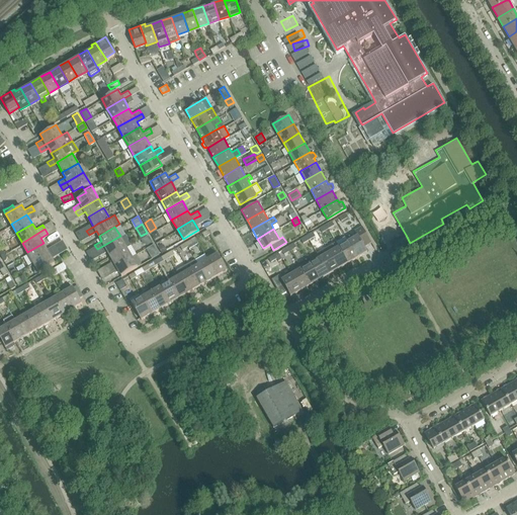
[(107,250),(109,255),(130,243),(124,234),(120,236),(97,249),(99,254),(107,250)]
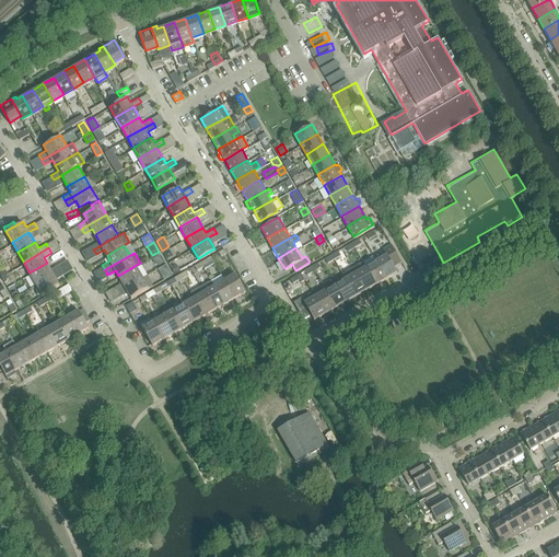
[(386,253),(375,259),(385,277),(396,270),(386,253)]
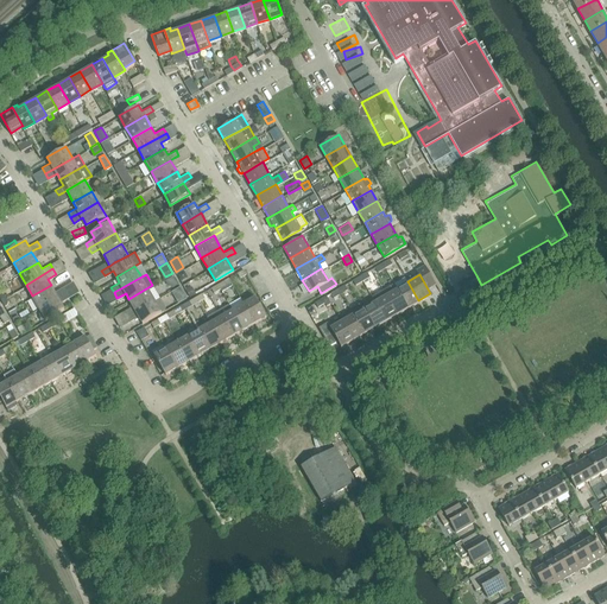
[(418,300),(408,281),(404,275),(393,281),(397,287),(408,306),(418,300)]
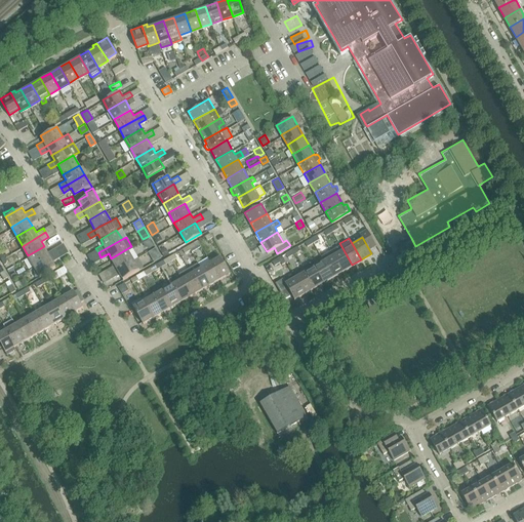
[(411,238),(406,241),(409,247),(414,244),(411,238)]
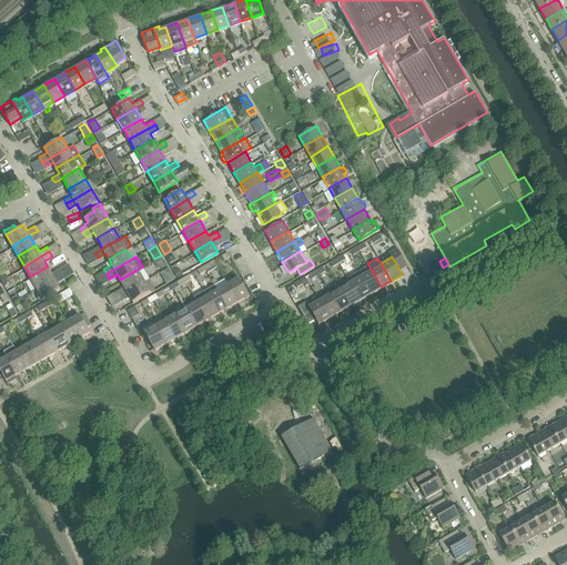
[(205,269),(206,270),(216,264),(213,259),(203,264),(205,269)]
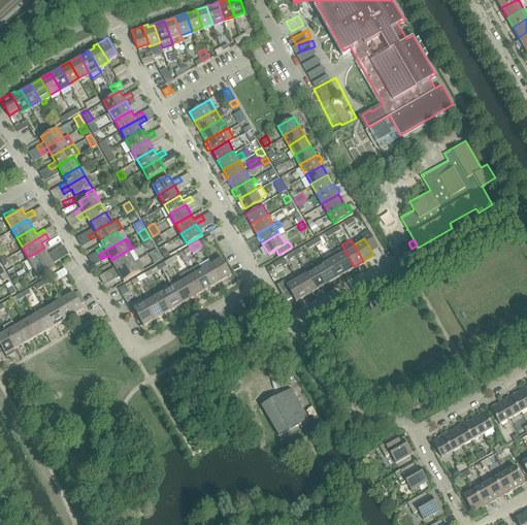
[(354,266),(344,250),(341,244),(332,251),(344,272),(354,266)]
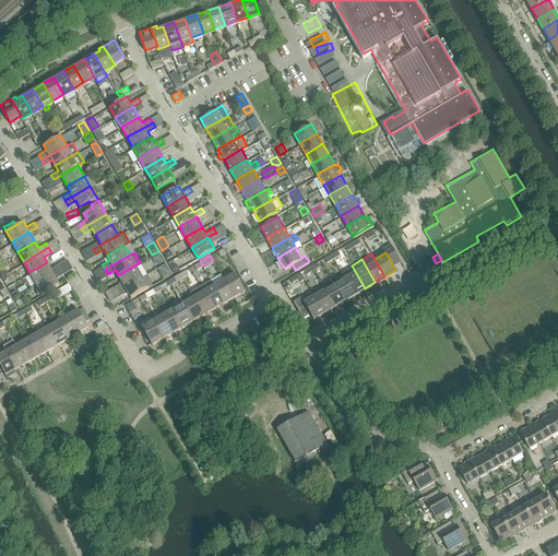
[(30,272),(35,282),(60,268),(58,263),(49,268),(47,262),(30,272)]
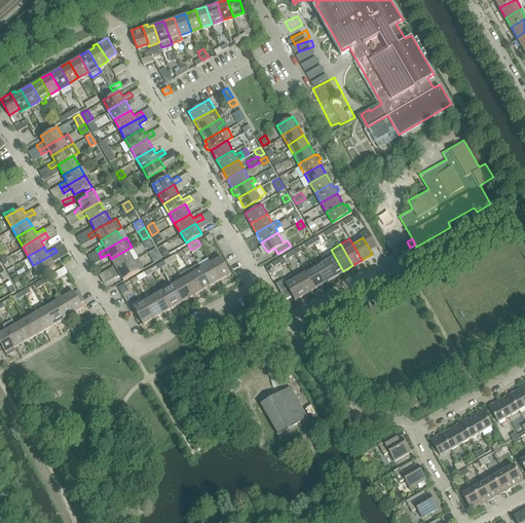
[(110,272),(133,259),(138,257),(132,247),(111,259),(114,264),(107,268),(110,272)]
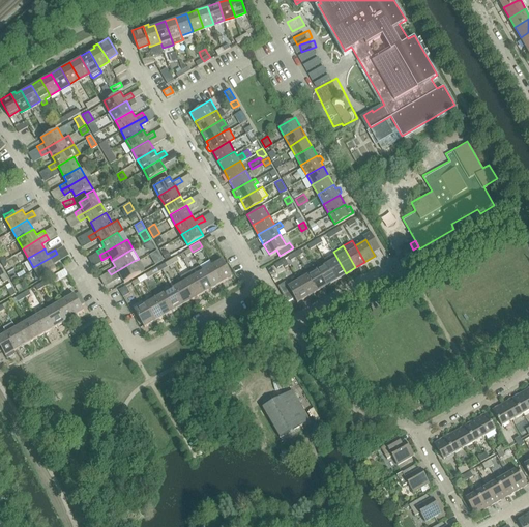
[(166,249),(162,251),(165,257),(170,254),(167,249),(166,249)]
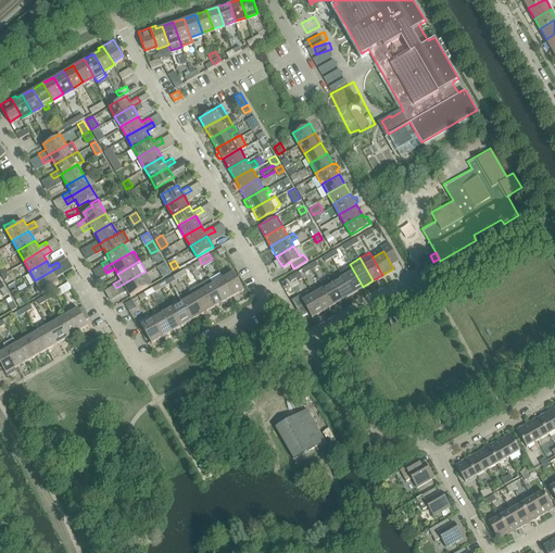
[(363,287),(350,264),(339,269),(342,275),(352,292),(363,287)]
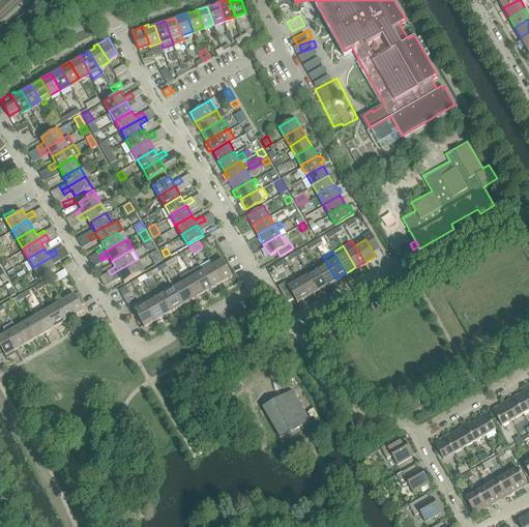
[(60,259),(57,254),(33,267),(39,277),(56,268),(53,263),(60,259)]
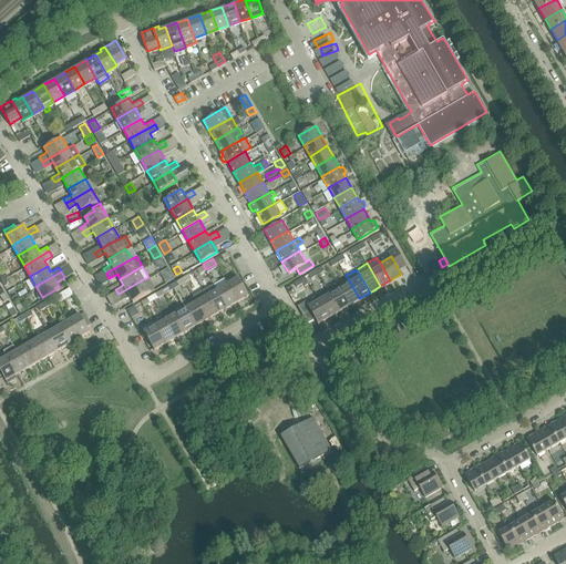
[(304,275),(292,280),(296,285),(302,282),(304,284),(308,282),(304,275)]
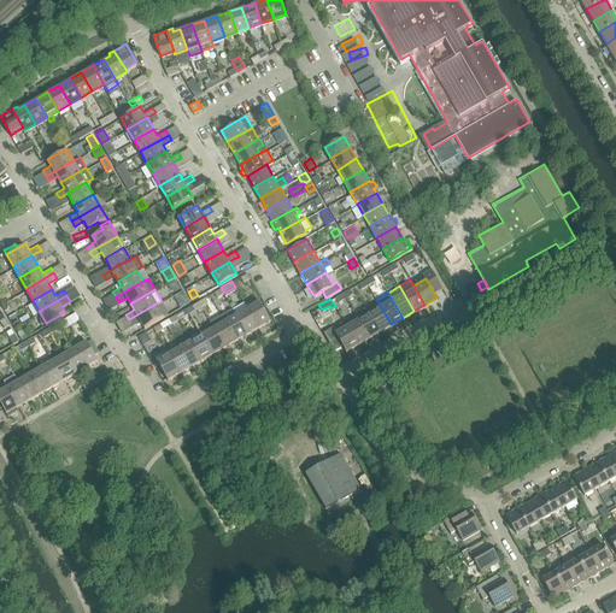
[(247,306),(258,326),(270,319),(258,300),(247,306)]
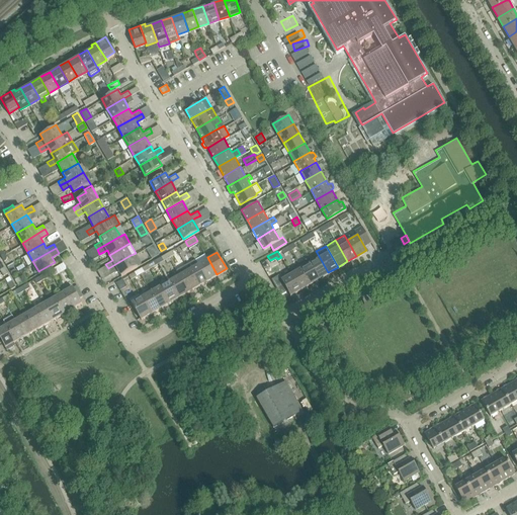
[(108,268),(110,273),(117,268),(121,274),(140,263),(141,261),(136,254),(135,253),(132,255),(131,255),(108,268)]
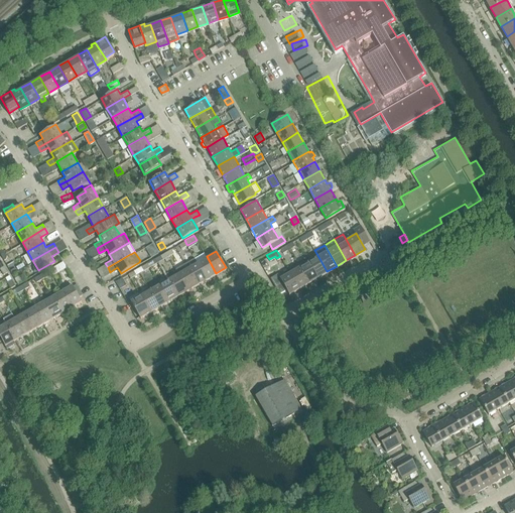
[(308,261),(317,276),(327,271),(317,255),(308,261)]
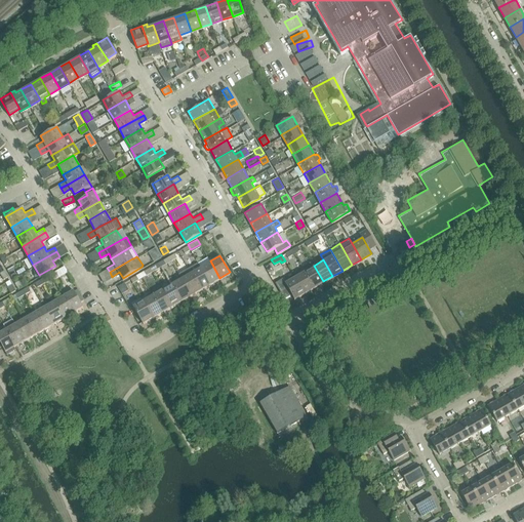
[(219,278),(210,261),(200,267),(210,283),(219,278)]
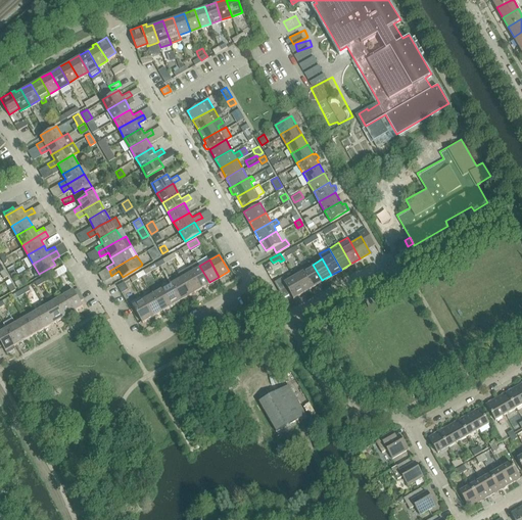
[(300,265),(303,270),(313,286),(322,280),(313,265),(310,260),(300,265)]
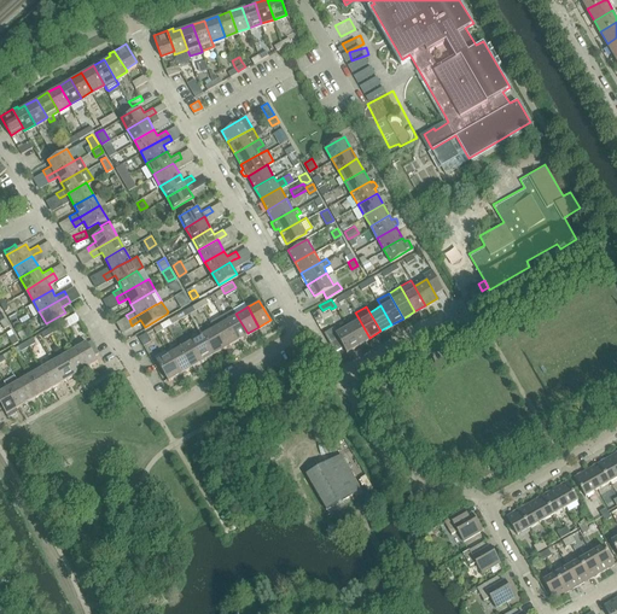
[(248,333),(236,314),(232,308),(221,314),(236,340),(248,333)]
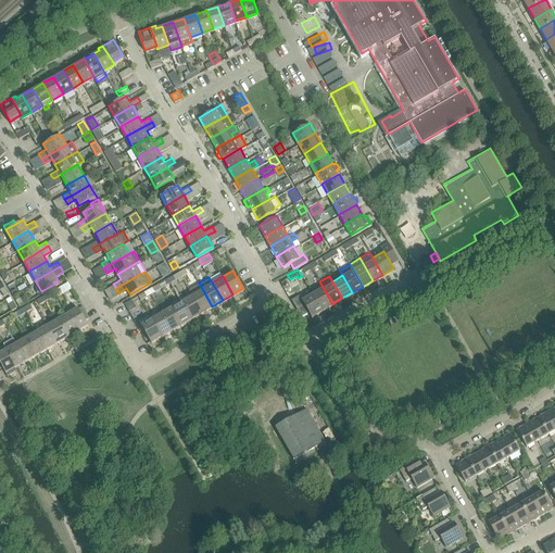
[(189,288),(192,294),(202,312),(212,306),(199,283),(189,288)]
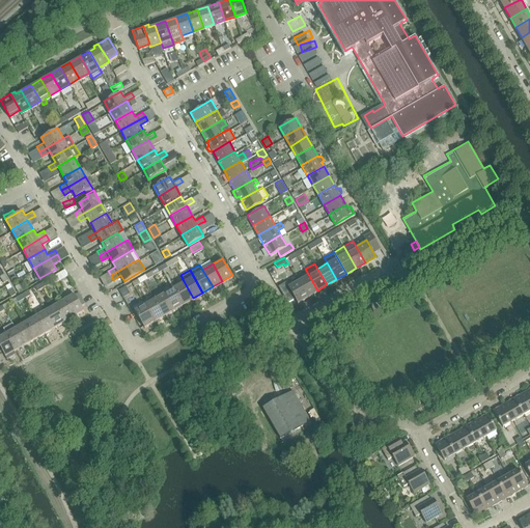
[(298,280),(307,296),(317,290),(308,274),(298,280)]
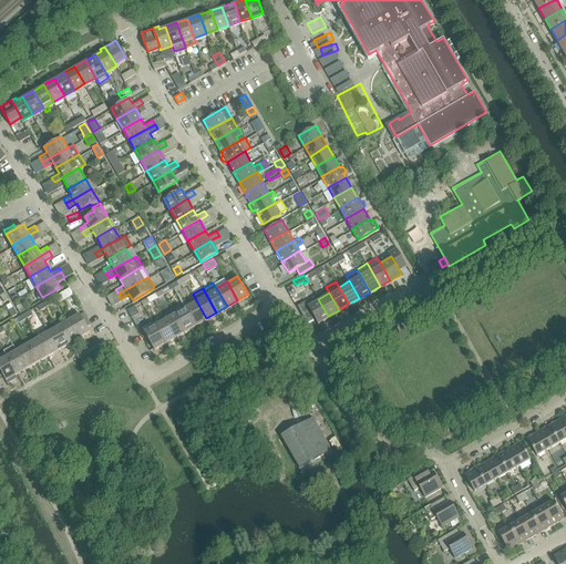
[(328,316),(318,299),(308,305),(305,299),(297,304),(307,321),(314,317),(317,322),(328,316)]
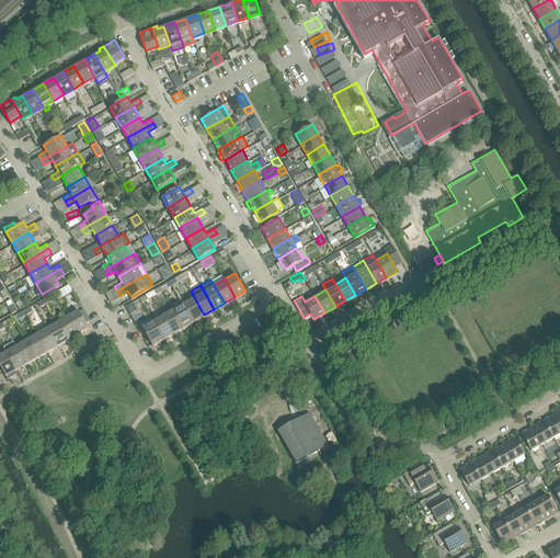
[(204,315),(194,297),(183,303),(194,320),(204,315)]
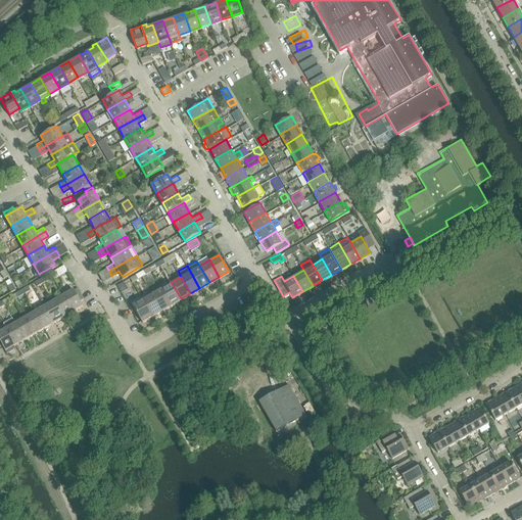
[(161,287),(171,304),(181,298),(171,282),(161,287)]
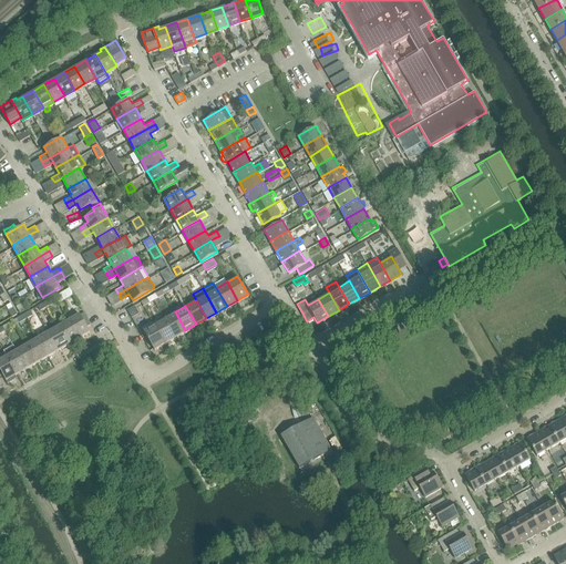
[(83,310),(80,313),(86,325),(90,322),(89,321),(86,316),(84,311),(83,310)]
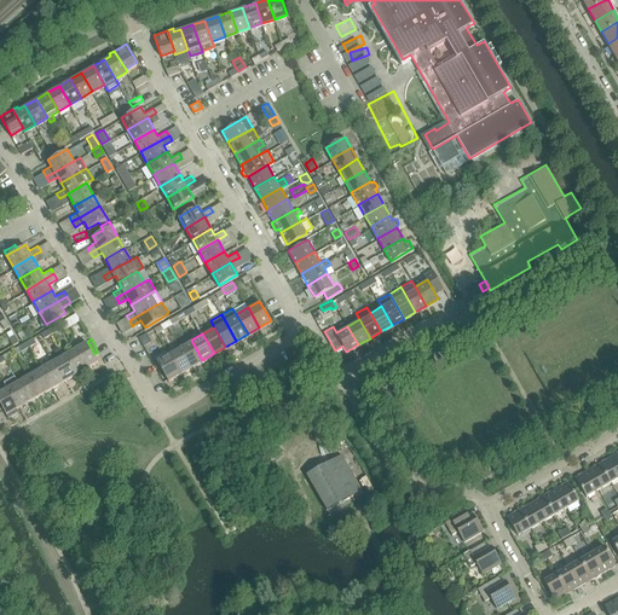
[(179,347),(191,366),(202,360),(191,340),(179,347)]
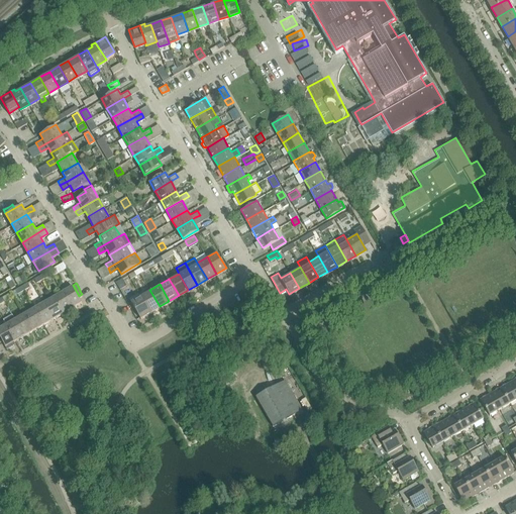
[(63,291),(71,306),(81,301),(79,296),(73,285),(63,291)]
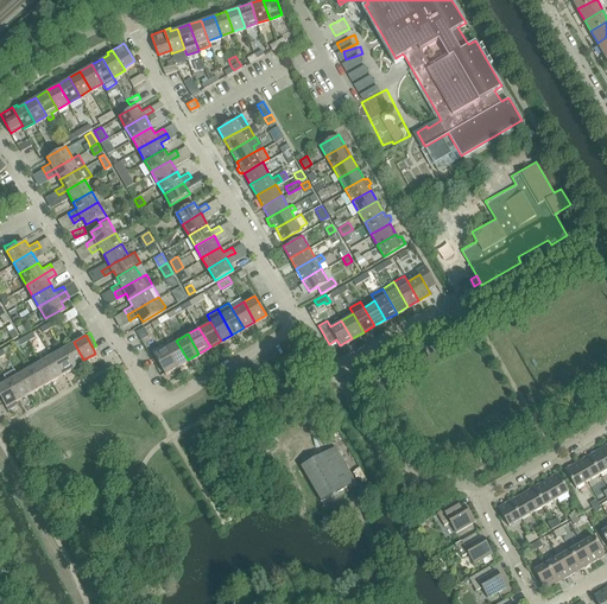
[(165,347),(176,367),(188,360),(176,341),(165,347)]
